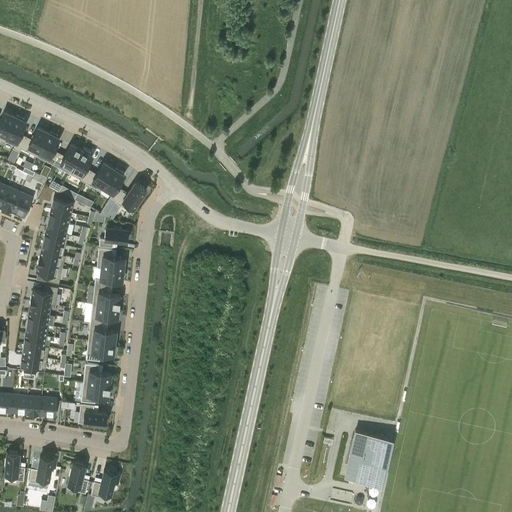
[(0,136),(4,139),(14,116),(3,111),(0,119),(0,136)]
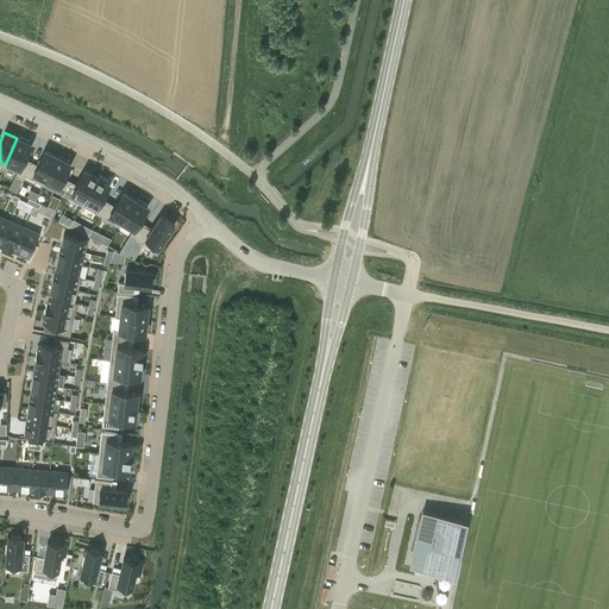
[(17,138),(5,165),(18,171),(17,175),(23,177),(25,174),(31,161),(24,157),(30,144),(17,138)]
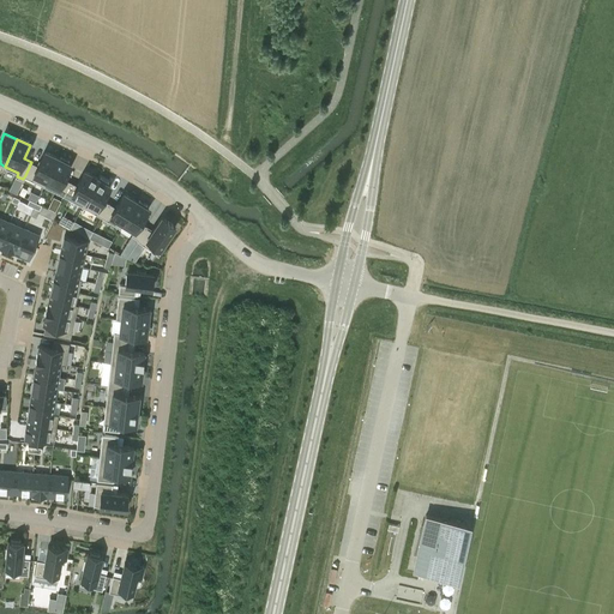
[(31,162),(25,175),(44,185),(58,158),(46,151),(38,166),(31,162)]
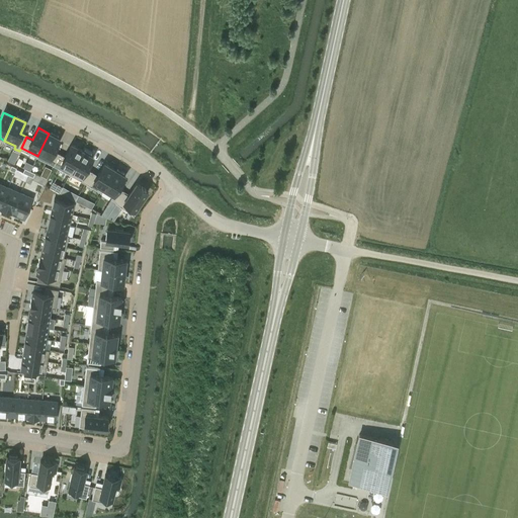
[(49,134),(37,156),(54,164),(60,154),(54,150),(59,138),(49,134)]
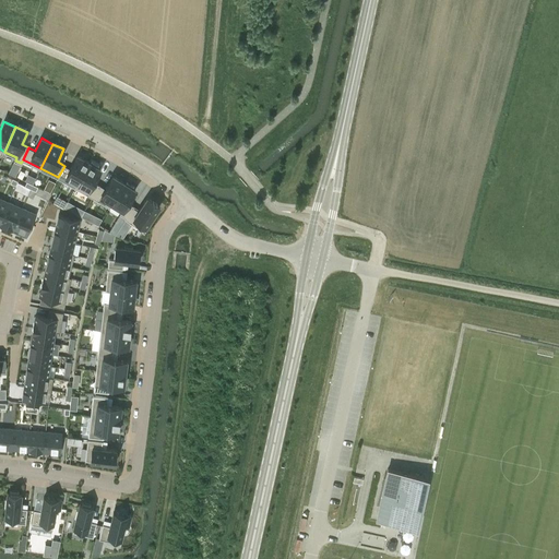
[(64,166),(58,177),(75,187),(88,163),(78,157),(71,169),(64,166)]
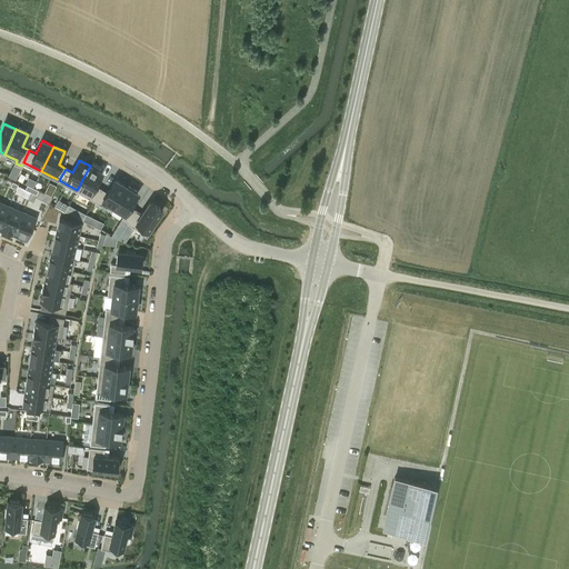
[(9,177),(16,179),(21,166),(16,163),(9,177)]
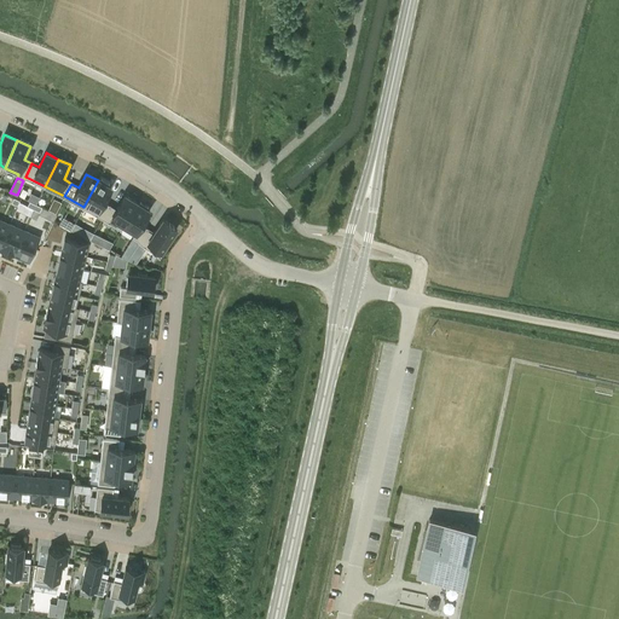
[(98,180),(84,207),(103,218),(110,204),(103,201),(110,187),(98,180)]
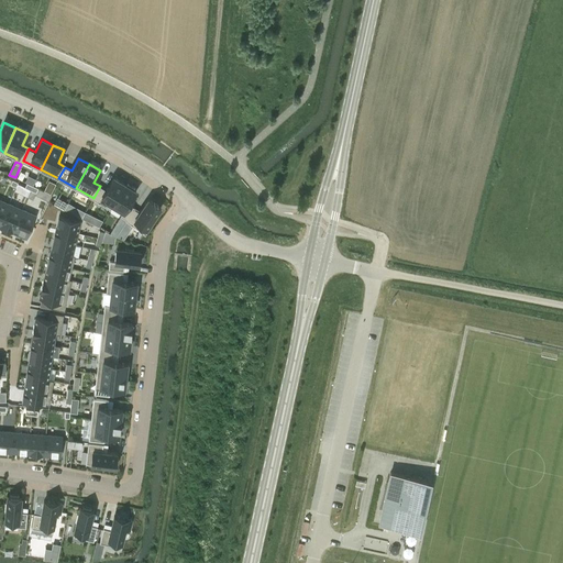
[(28,183),(33,186),(35,179),(28,176),(25,181),(28,183)]
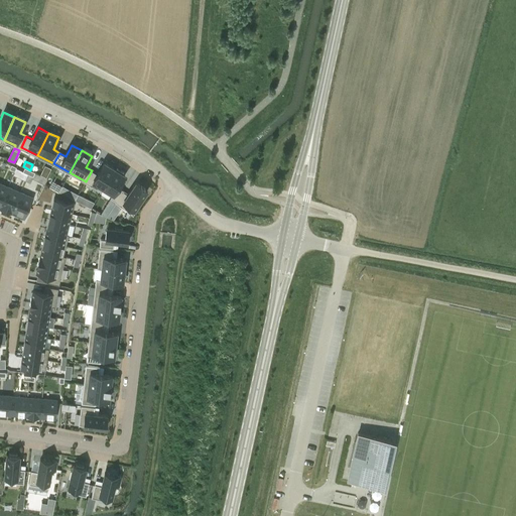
[(92,170),(86,181),(101,190),(102,188),(114,169),(105,162),(98,174),(92,170)]
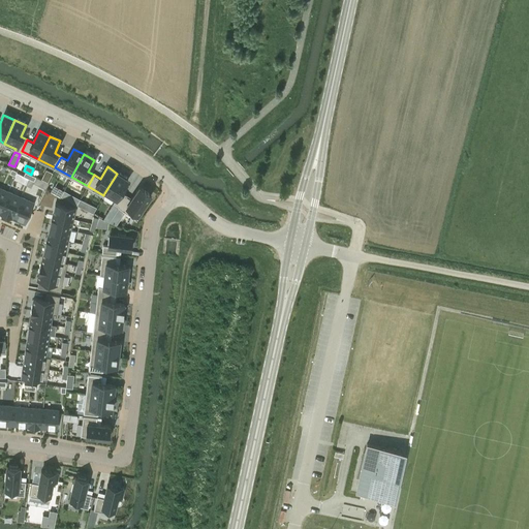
[(23,175),(17,172),(13,179),(20,181),(23,175)]
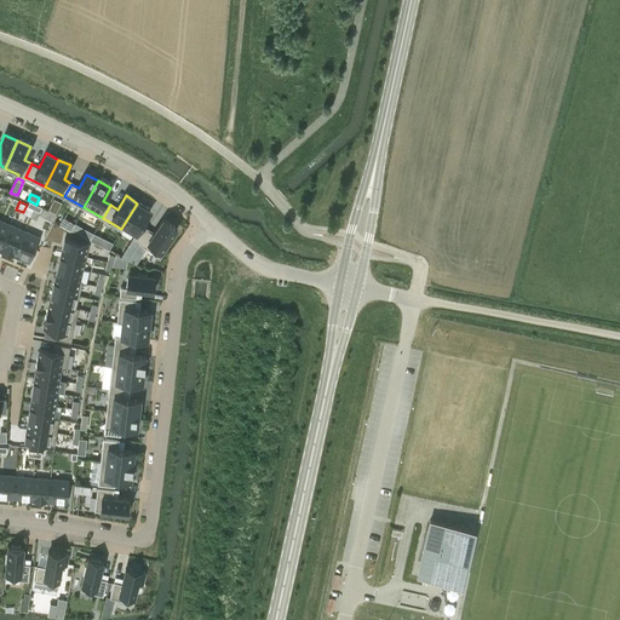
[(137,204),(122,227),(135,234),(133,236),(141,241),(148,229),(148,228),(141,224),(149,211),(137,204)]
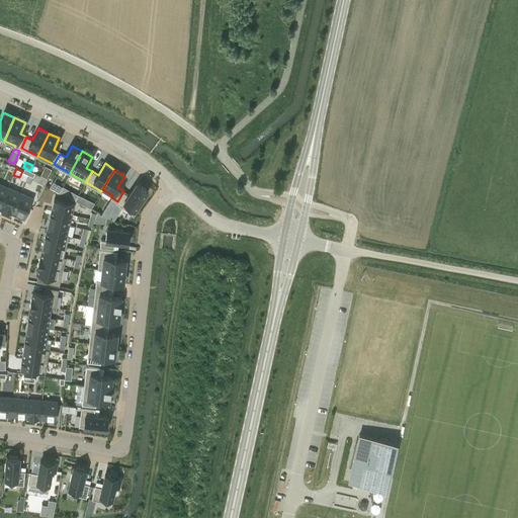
[(50,188),(59,193),(62,187),(54,182),(50,188)]
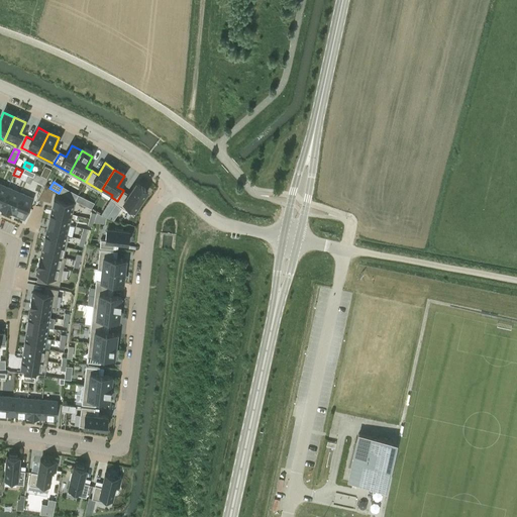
[(123,191),(117,201),(116,202),(132,212),(147,190),(136,183),(128,195),(123,191)]
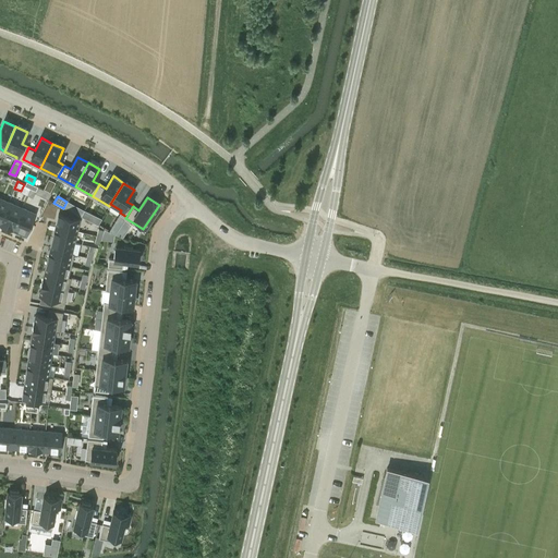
[(9,201),(0,218),(0,223),(11,230),(22,207),(9,201)]
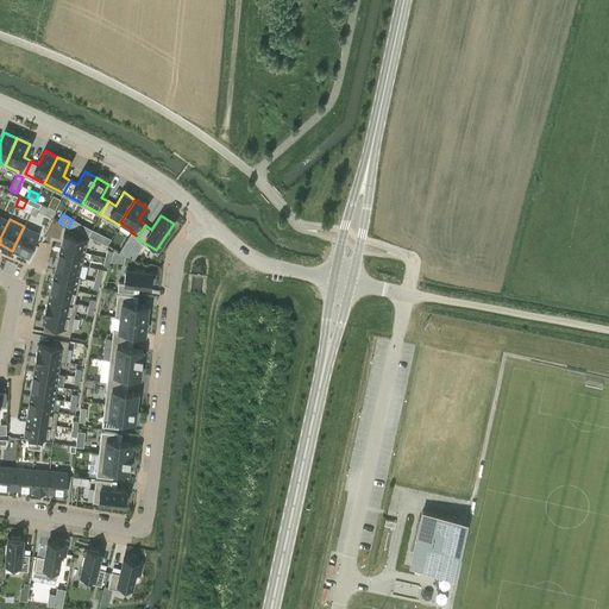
[(24,226),(12,251),(27,258),(39,233),(24,226)]
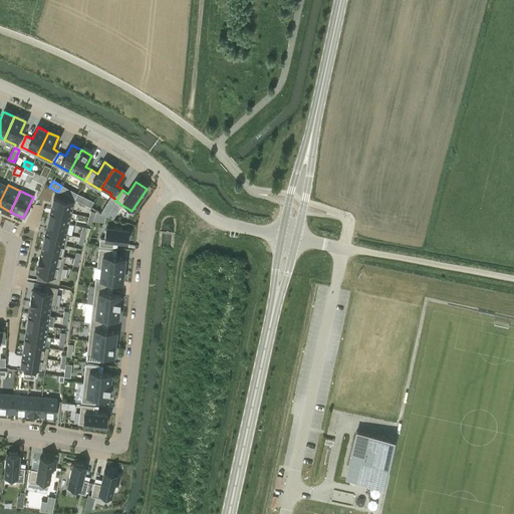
[(77,194),(72,191),(69,197),(74,199),(77,194)]
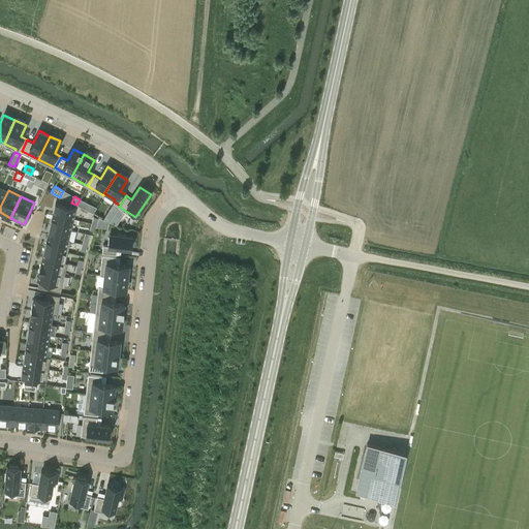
[(76,205),(85,209),(88,204),(80,199),(76,205)]
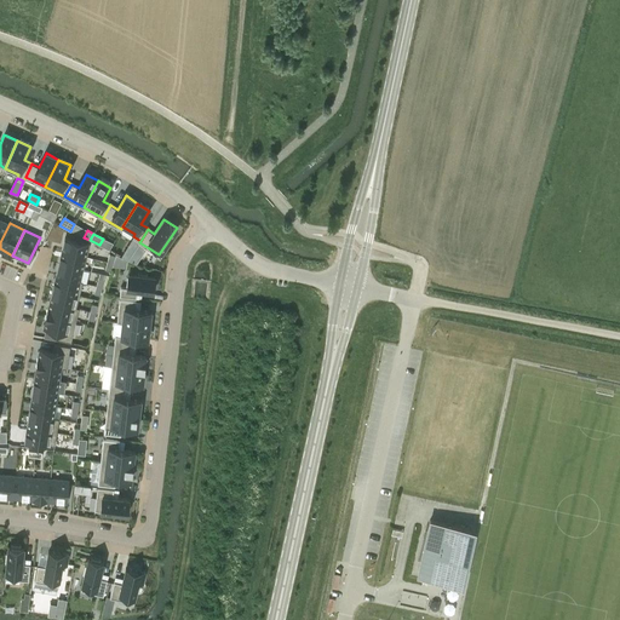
[(133,236),(127,247),(133,251),(139,242),(141,241),(133,236)]
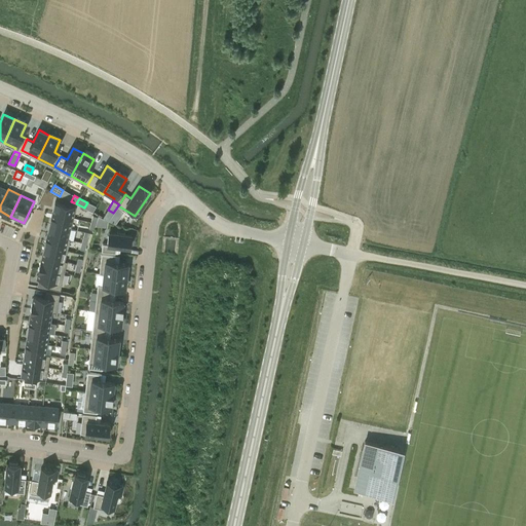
[(54,201),(52,213),(72,218),(75,207),(54,201)]
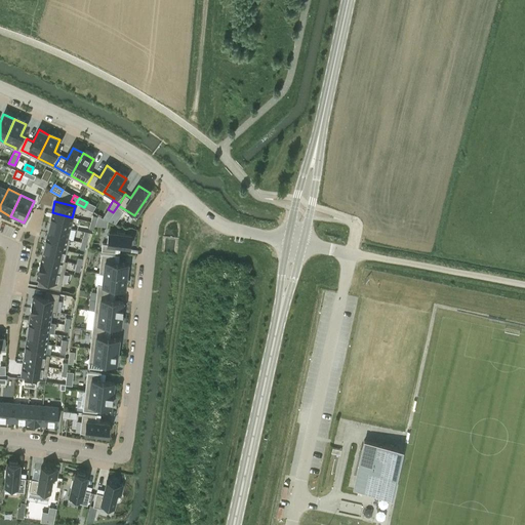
[(52,212),(49,224),(69,228),(72,217),(52,212)]
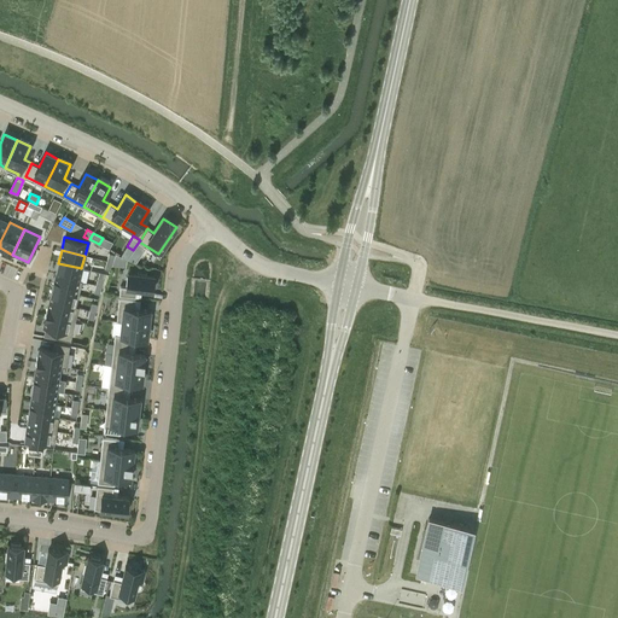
[(58,263),(56,275),(79,281),(81,268),(58,263)]
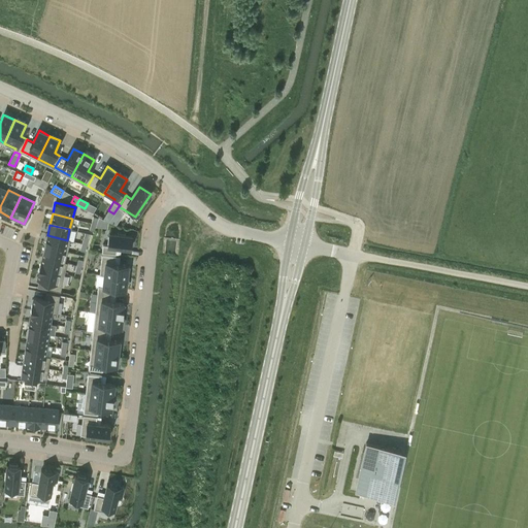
[(103,244),(102,252),(117,254),(117,246),(130,249),(132,234),(109,232),(108,244),(103,244)]
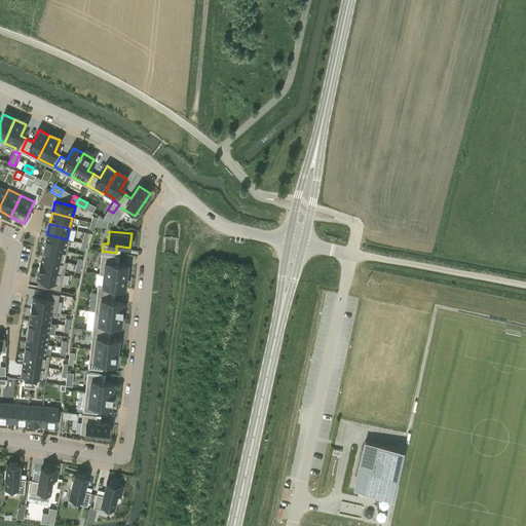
[(47,234),(44,246),(65,250),(68,239),(67,239),(47,234)]
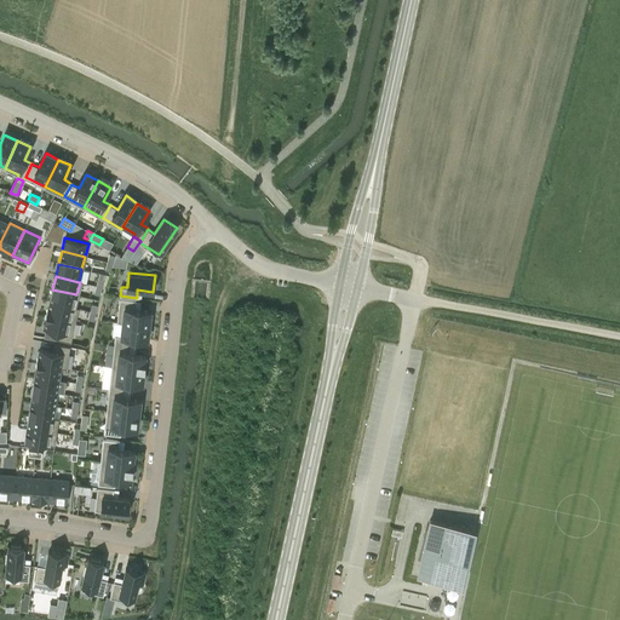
[(52,290),(50,302),(74,308),(76,294),(52,290)]
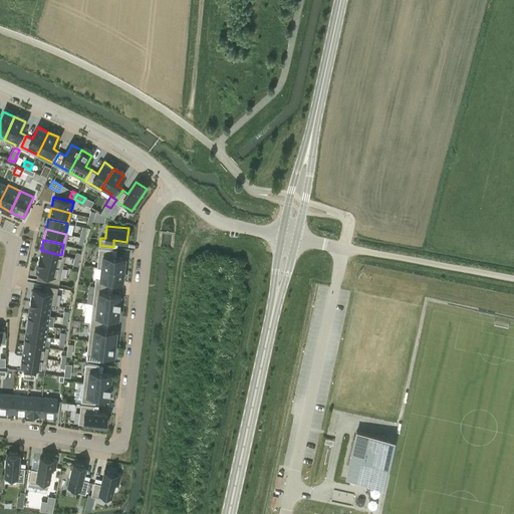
[(98,247),(96,267),(101,267),(123,270),(124,258),(111,256),(112,249),(98,247)]
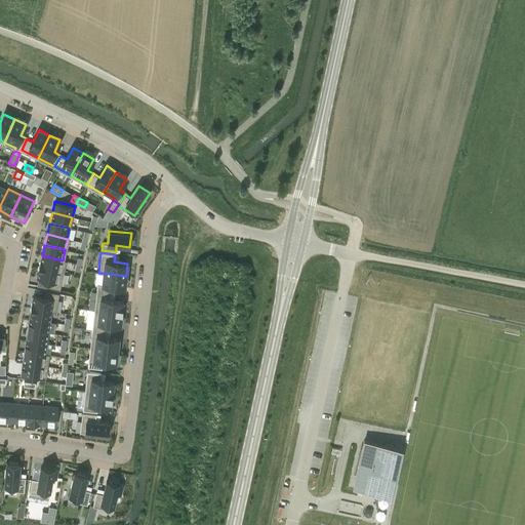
[(42,255),(39,267),(64,272),(67,261),(63,260),(42,255)]
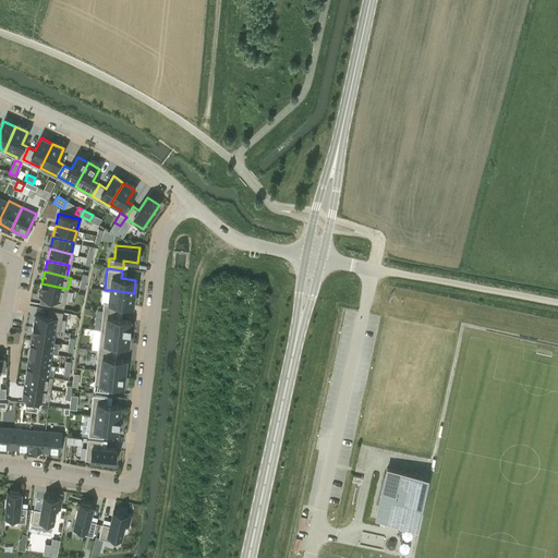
[(41,283),(39,294),(51,298),(49,304),(63,307),(68,289),(41,283)]
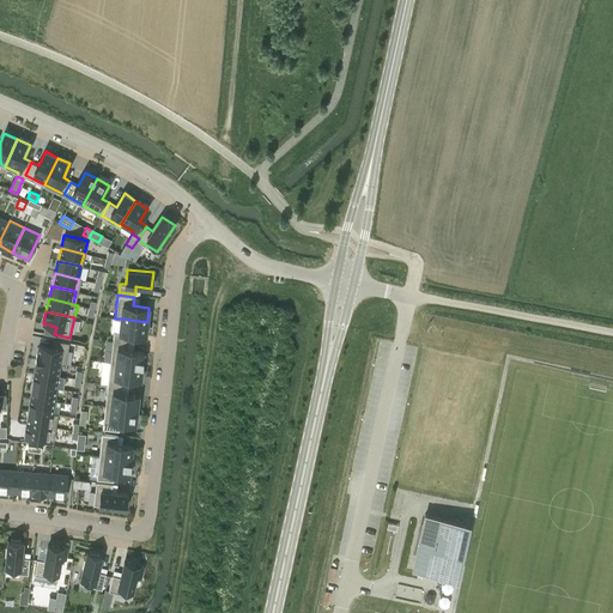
[(114,332),(113,340),(129,343),(131,334),(146,337),(147,322),(121,319),(120,332),(114,332)]
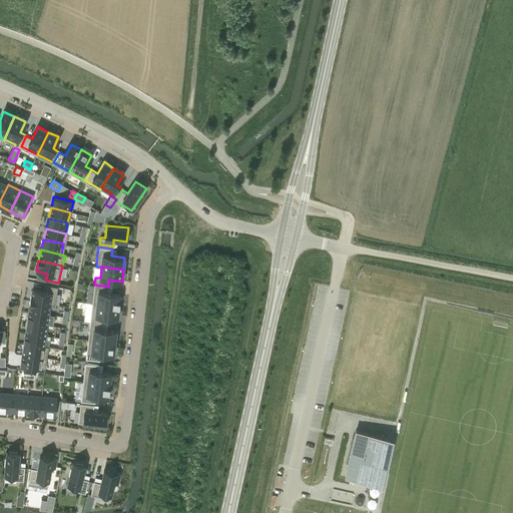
[(32,289),(30,301),(50,304),(54,305),(57,287),(45,285),(44,291),(32,289)]
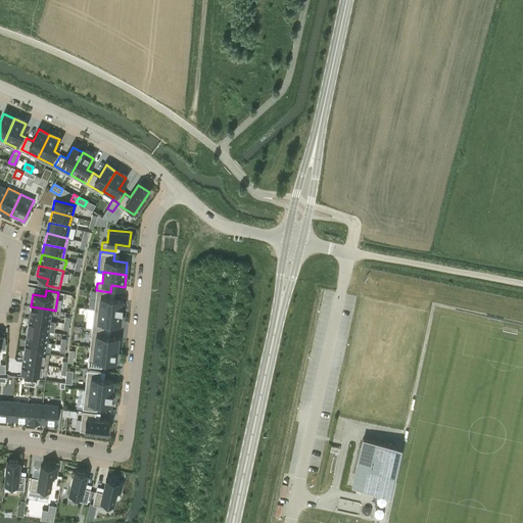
[(96,290),(94,308),(122,313),(123,299),(109,298),(110,292),(96,290)]
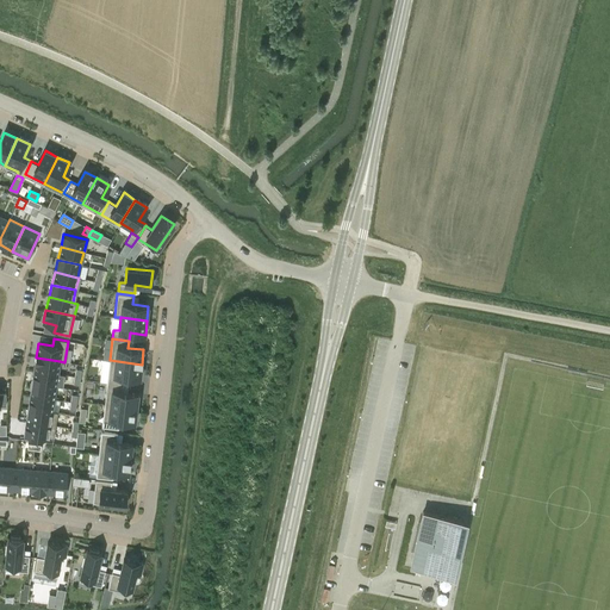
[(36,358),(35,369),(57,373),(60,361),(36,358)]
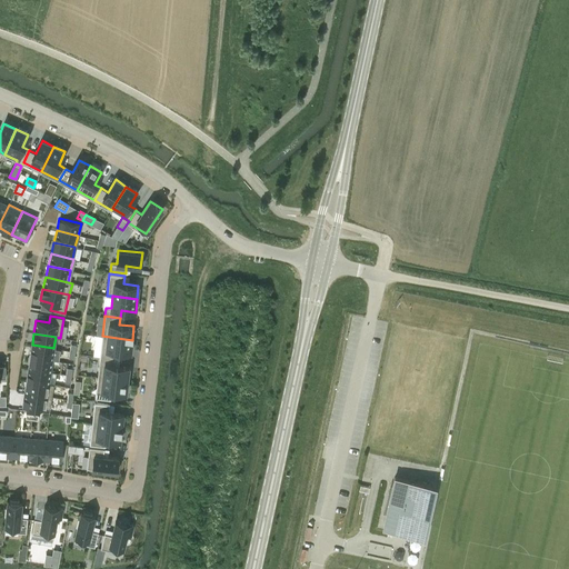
[(102,336),(100,357),(116,359),(116,351),(130,352),(132,340),(102,336)]
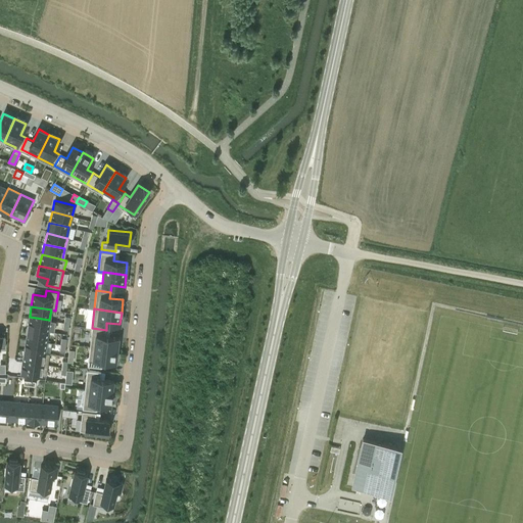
[(30,317),(28,328),(47,331),(49,320),(30,317)]
